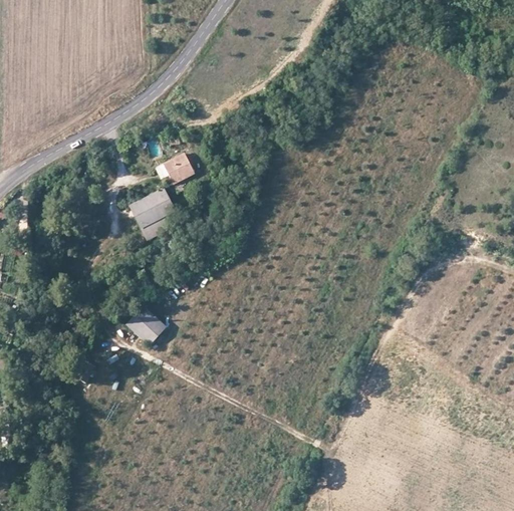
[(148,141),(156,153),(161,149),(153,138),(148,141)]
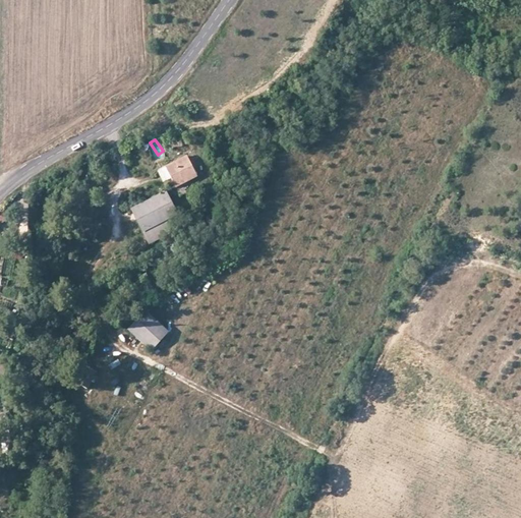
[(187,155),(166,165),(176,184),(196,174),(187,155)]
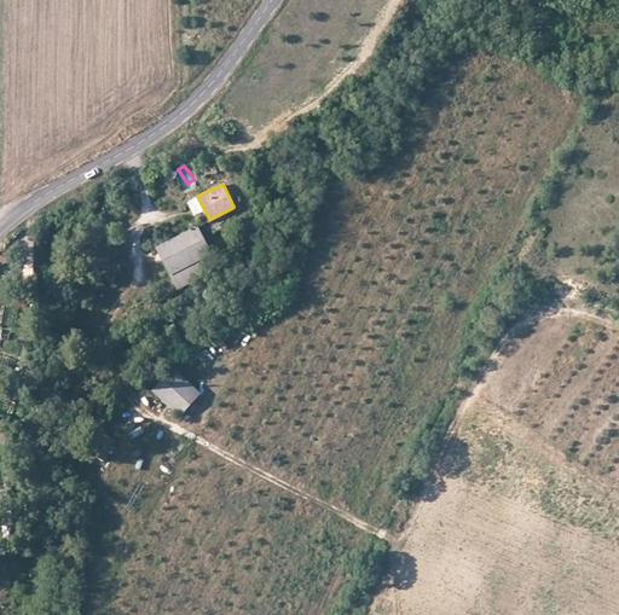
[(196,226),(157,245),(171,273),(209,254),(196,226)]
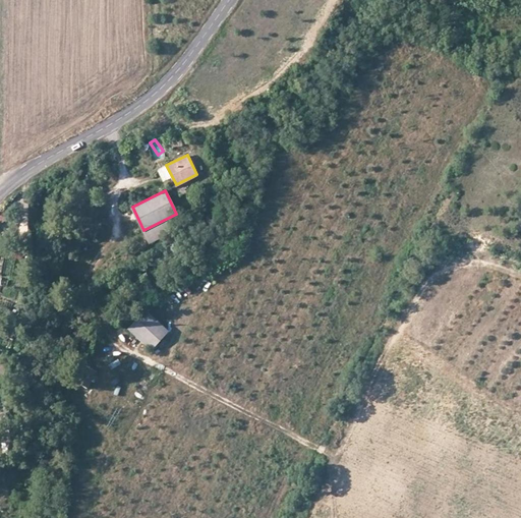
[(170,331),(148,309),(128,329),(151,350),(170,331)]
